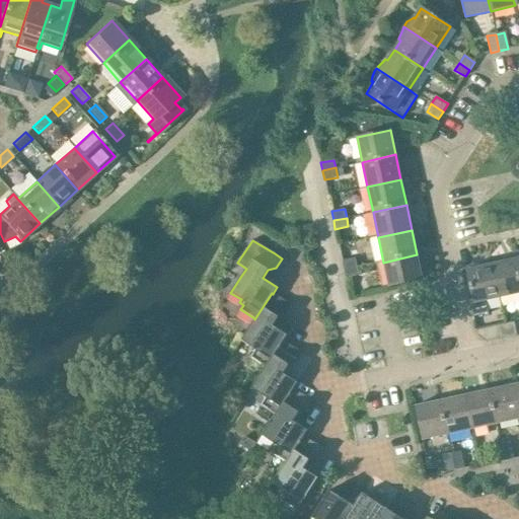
[(417,254),(383,263),(389,287),(423,280),(417,254)]
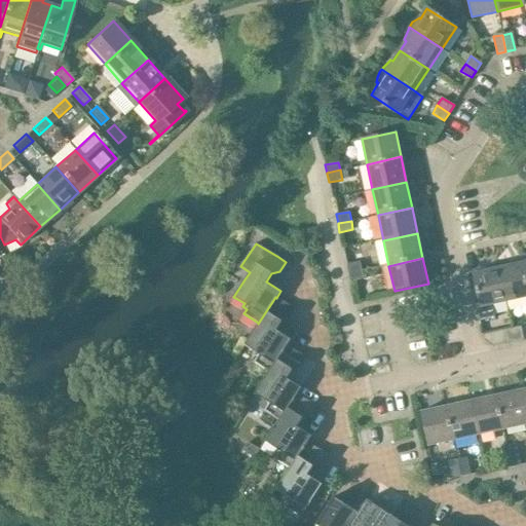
[(348,274),(362,271),(360,261),(346,264),(348,274)]
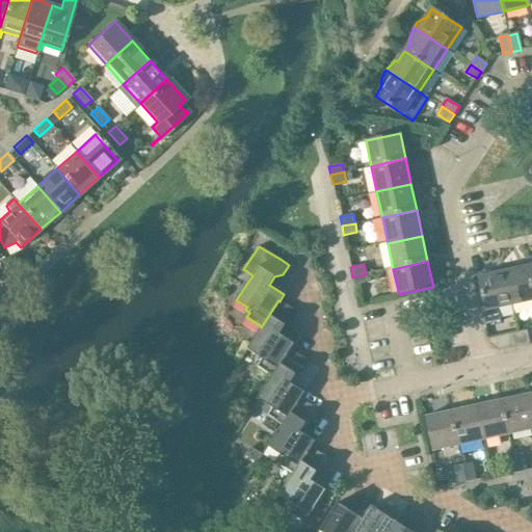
[(512,304),(531,300),(531,274),(530,265),(505,270),(512,304)]
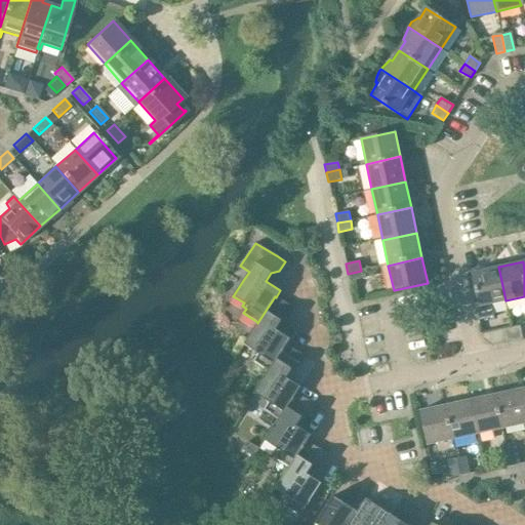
[(491,304),(506,300),(498,267),(471,273),(478,306),(474,307),(477,321),(493,317),(491,304)]
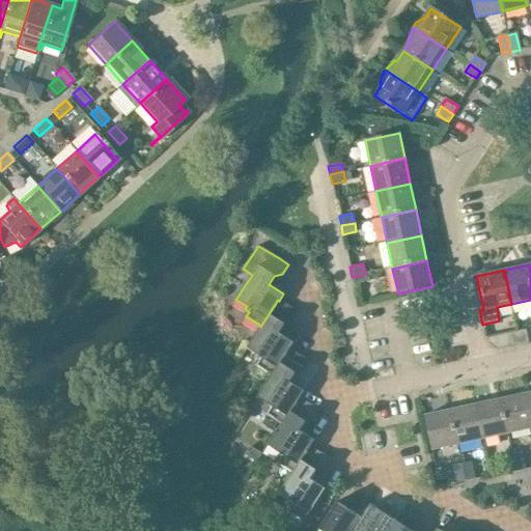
[(352,277),(354,285),(367,282),(365,274),(352,277)]
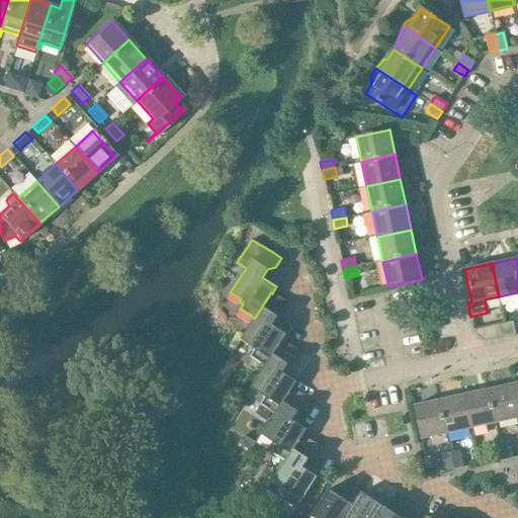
[(284,300),(272,293),(271,292),(254,319),(254,318),(251,323),(248,327),(241,339),(252,347),(250,350),(253,352),(250,357),(264,365),(265,366),(281,340),(282,340),(286,334),(272,325),(277,316),(285,315),(290,305),(284,300)]
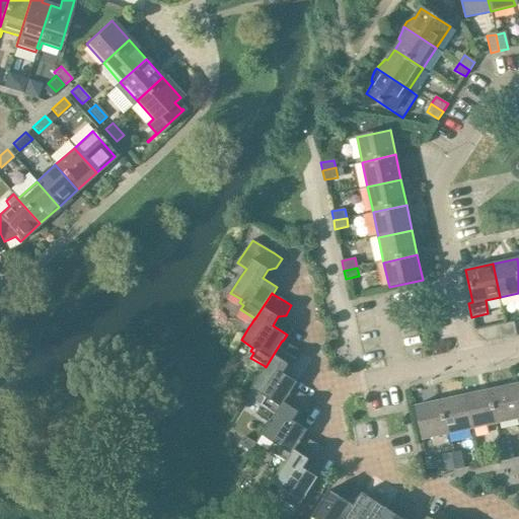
[(517,336),(517,335),(514,322),(505,323),(508,338),(517,336)]
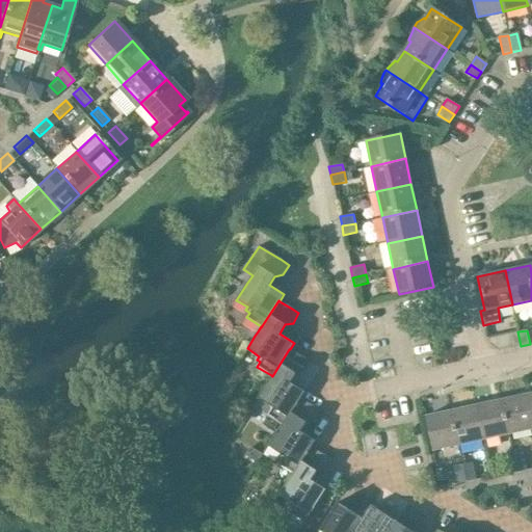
[(512,347),(521,346),(517,331),(508,334),(512,347)]
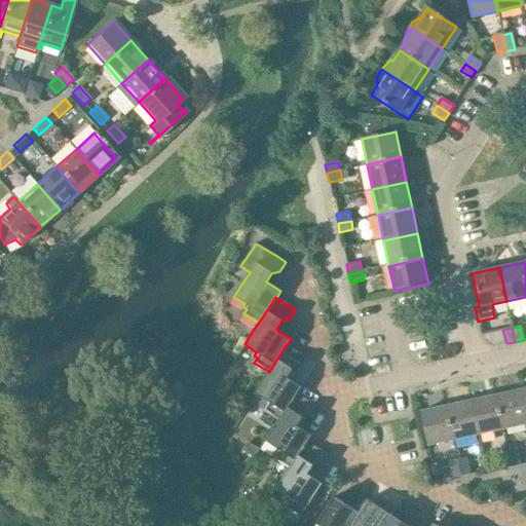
[(303,357),(287,345),(286,345),(269,372),(268,371),(255,392),(266,400),(264,404),(267,405),(264,411),(278,420),(296,393),(297,393),(300,389),(301,387),(287,378),(292,370),(300,368),(306,358),(303,357)]
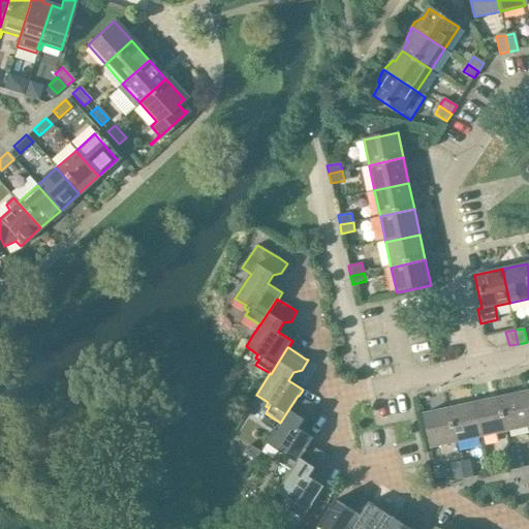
[(505,432),(528,427),(528,417),(524,392),(498,398),(505,432)]
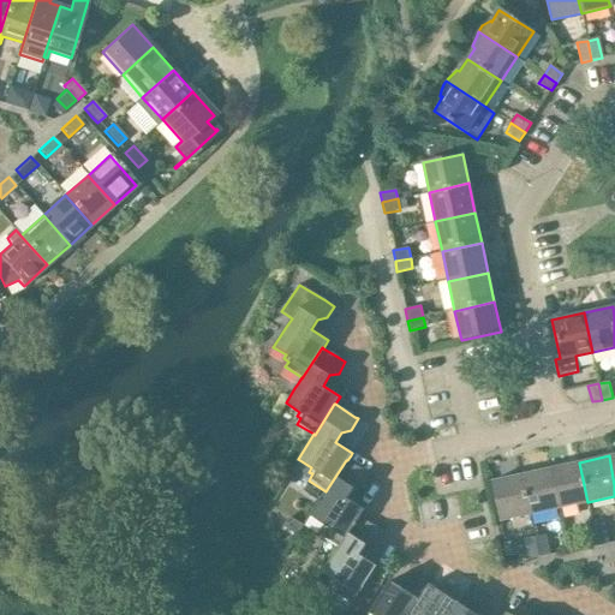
[(370,475),(347,460),(346,460),(326,491),(310,515),(323,525),(321,529),(324,530),(321,536),(338,547),(339,548),(358,517),(359,517),(363,511),(364,509),(347,499),(354,488),(363,485),(370,475)]
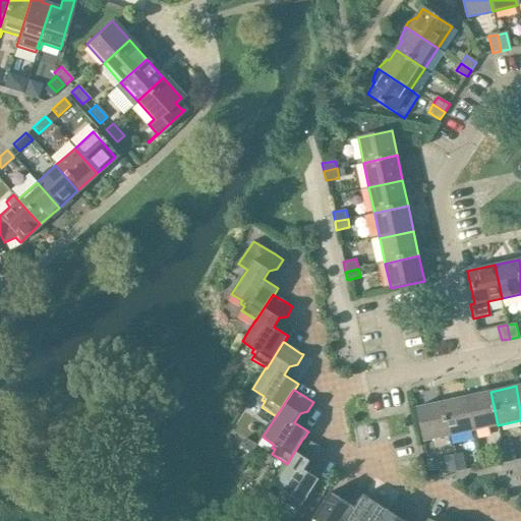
[(473,430),(498,425),(490,392),(466,397),(473,430)]
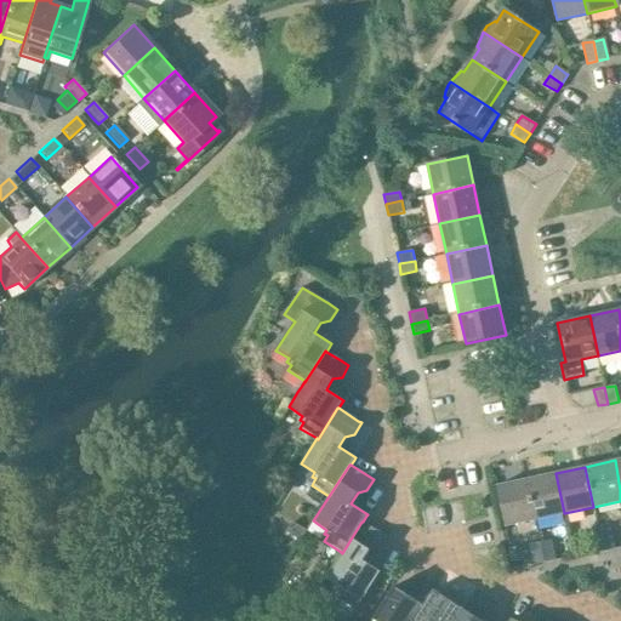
[(534,519),(564,513),(556,473),(525,479),(534,519)]
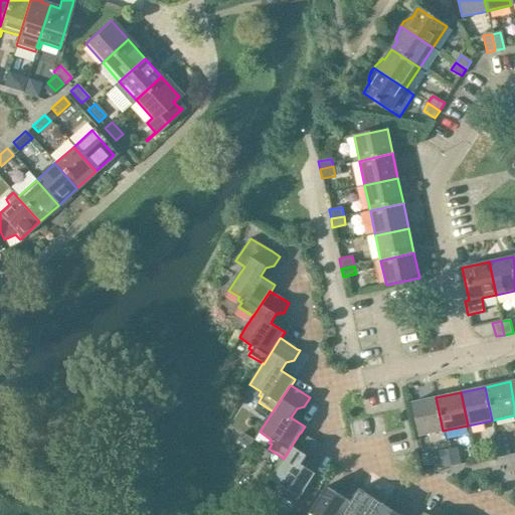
[(418,437),(443,431),(436,397),(411,403),(418,437)]
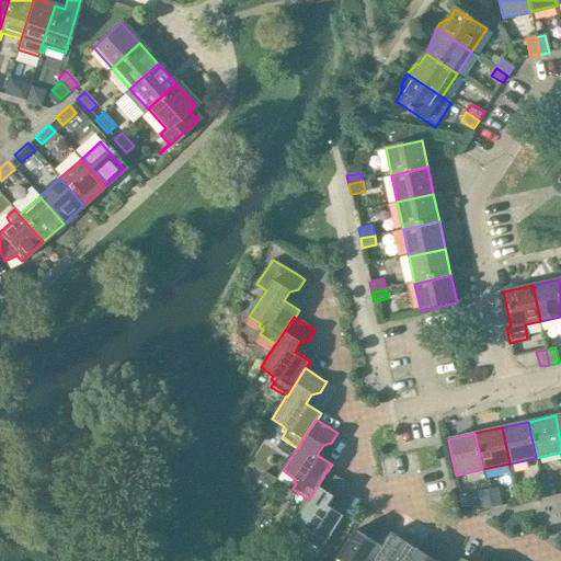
[(348,484),(328,471),(327,471),(309,500),(308,499),(302,508),(294,522),(309,531),(304,540),(321,551),(327,544),(328,541),(335,546),(344,534),(336,528),(340,524),(339,524),(343,516),(328,506),(334,496),(342,494),(348,484)]
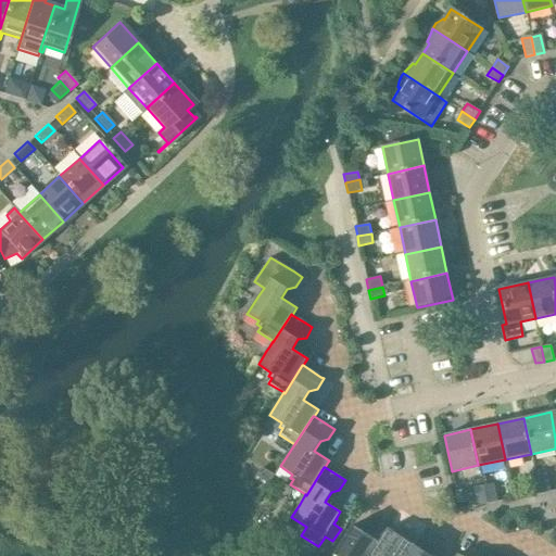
[(540,493),(550,491),(545,475),(536,476),(540,493)]
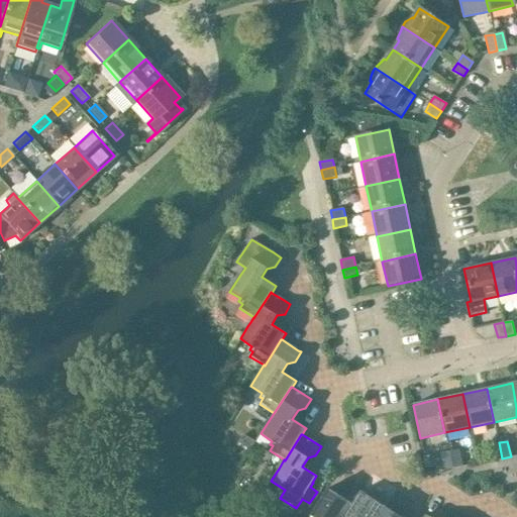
[(493,460),(502,458),(499,442),(490,444),(493,460)]
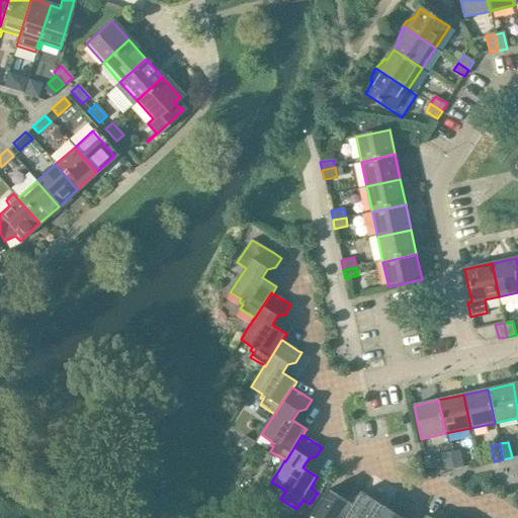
[(450,453),(453,468),(462,467),(459,451),(450,453)]
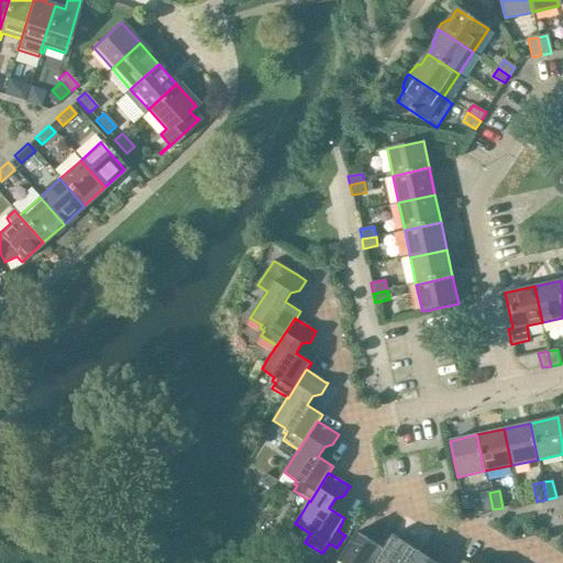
[(484,511),(493,509),(489,493),(479,494),(484,511)]
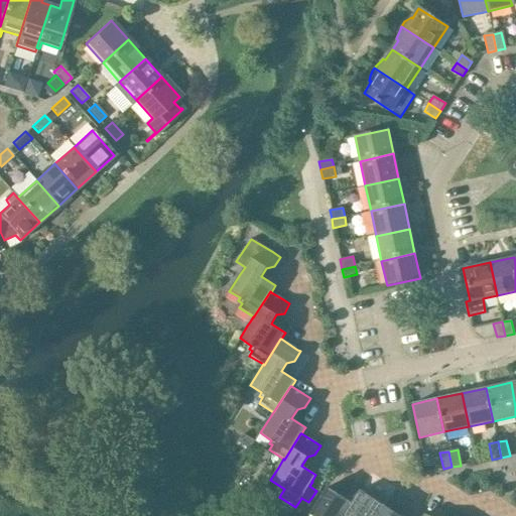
[(343,515),(352,503),(344,498),(348,493),(347,489),(341,485),(337,486),(334,491),(329,488),(330,488),(328,487),(308,515),(343,515)]
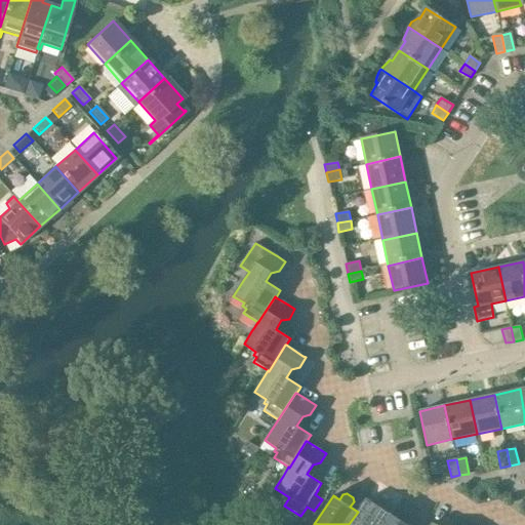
[(384,524),(391,516),(385,512),(389,506),(388,501),(381,498),(377,498),(373,503),(366,498),(363,502),(358,512),(349,524),(384,524)]
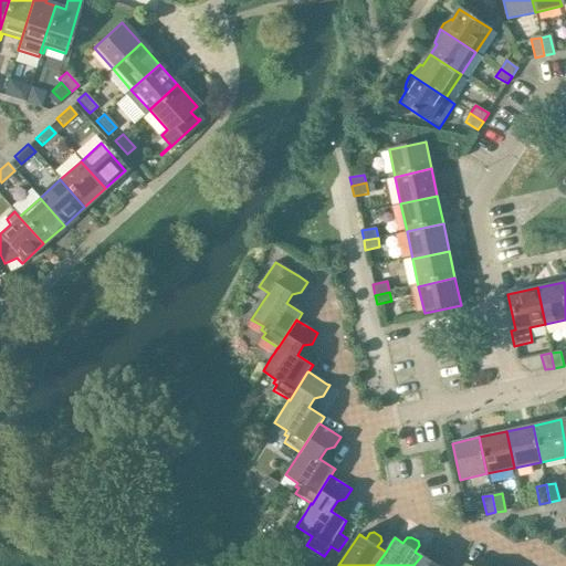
[(421,556),(413,565),(440,565),(442,562),(441,556),(435,553),(430,554),(427,559),(421,556)]
